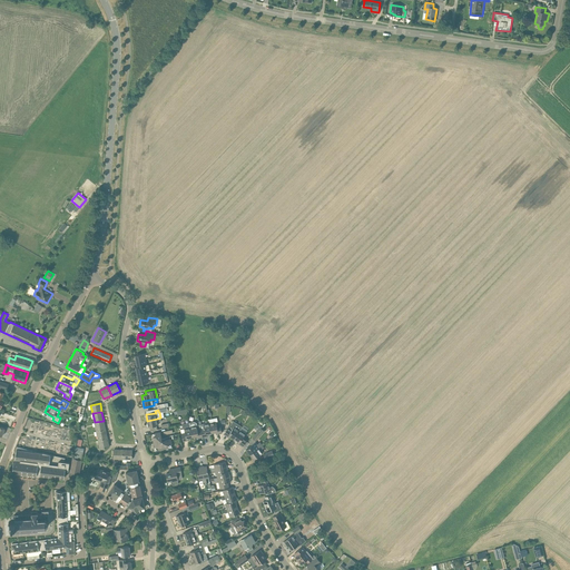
[(160,418),(157,419),(147,421),(148,426),(158,425),(157,422),(161,421),(160,418)]
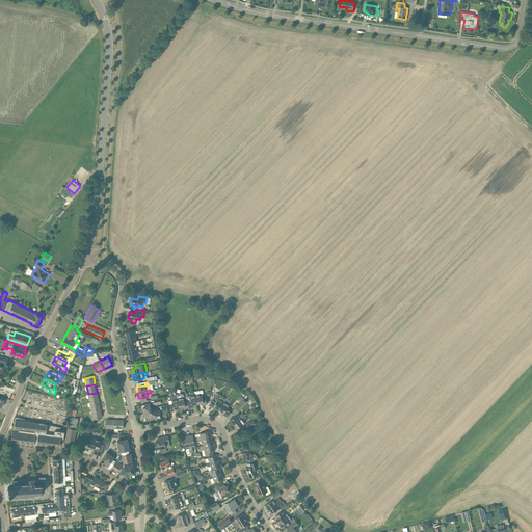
[(195,391),(195,395),(197,403),(201,403),(202,405),(207,404),(206,397),(203,397),(202,393),(203,393),(203,390),(195,391)]
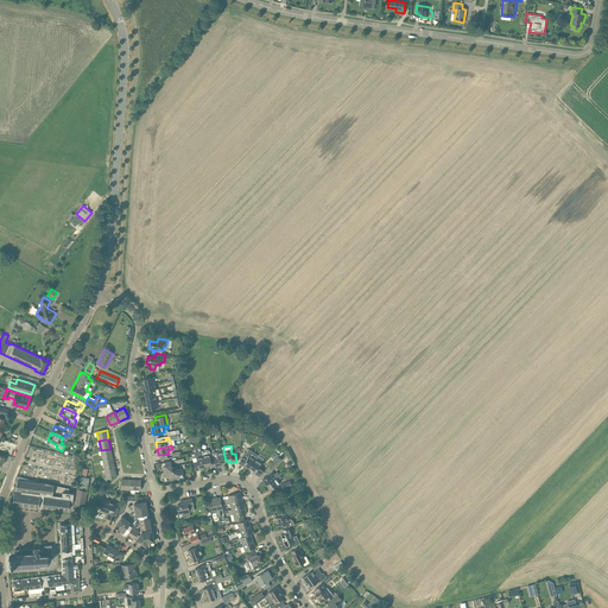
[(113,457),(111,449),(101,450),(102,460),(113,457)]
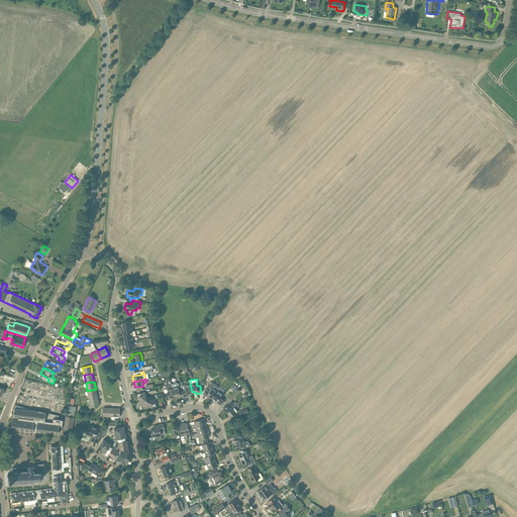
[(213,397),(218,390),(219,387),(211,382),(207,388),(203,394),(208,397),(209,395),(213,397)]
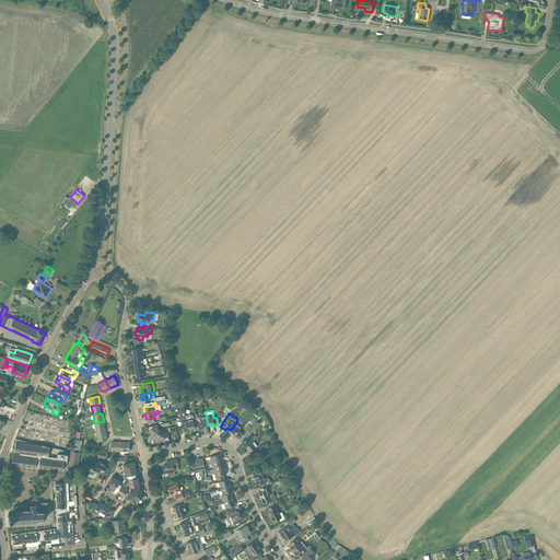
[(185,430),(189,429),(187,419),(186,415),(178,417),(179,421),(181,420),(182,424),(178,426),(179,433),(186,432),(185,430)]
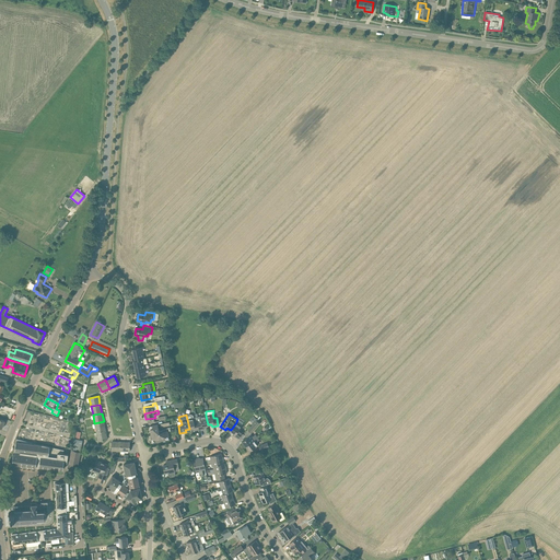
[(205,426),(208,424),(206,416),(197,417),(197,421),(199,429),(205,428),(205,426)]
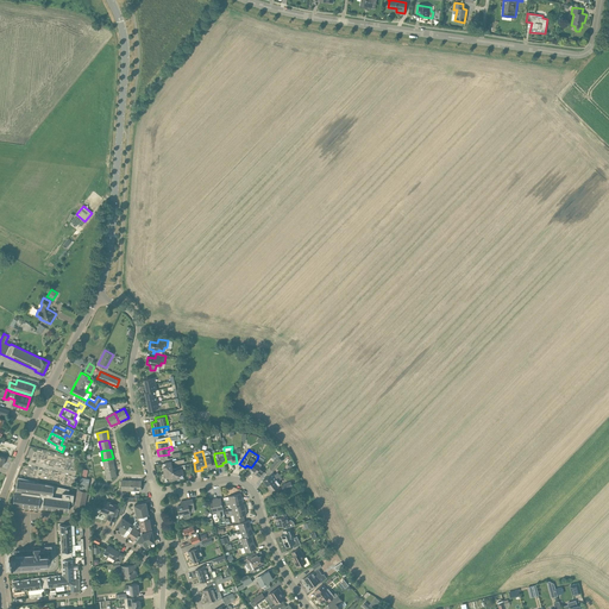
[(211,454),(203,456),(206,466),(209,465),(209,469),(217,466),(214,458),(211,459),(211,454)]
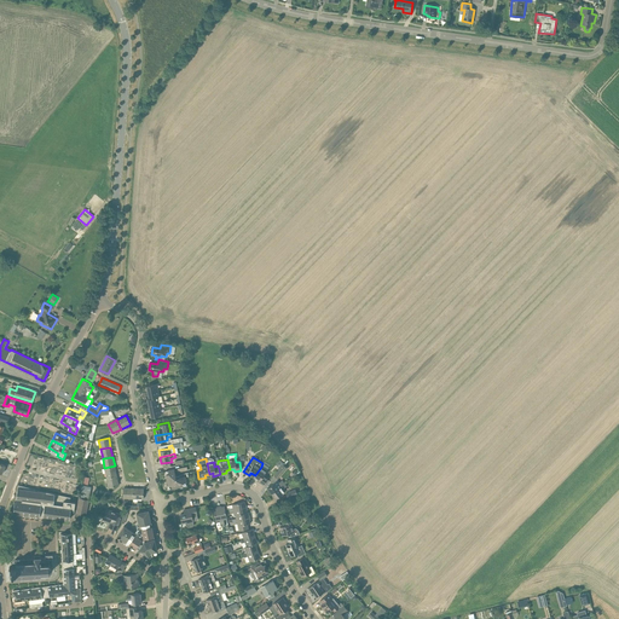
[(283,464),(281,468),(273,475),(278,479),(287,468),(283,464)]
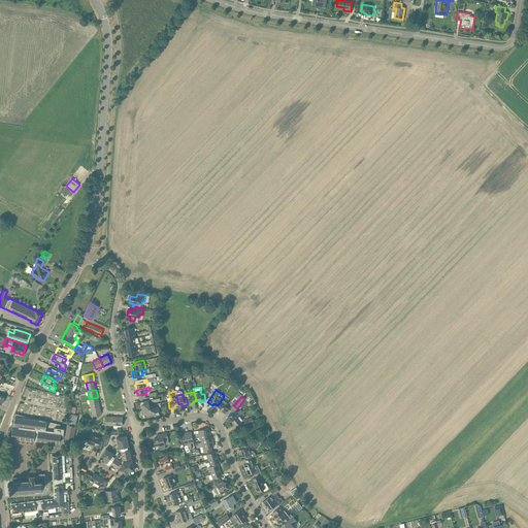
[(99,405),(98,397),(89,399),(91,407),(99,405)]
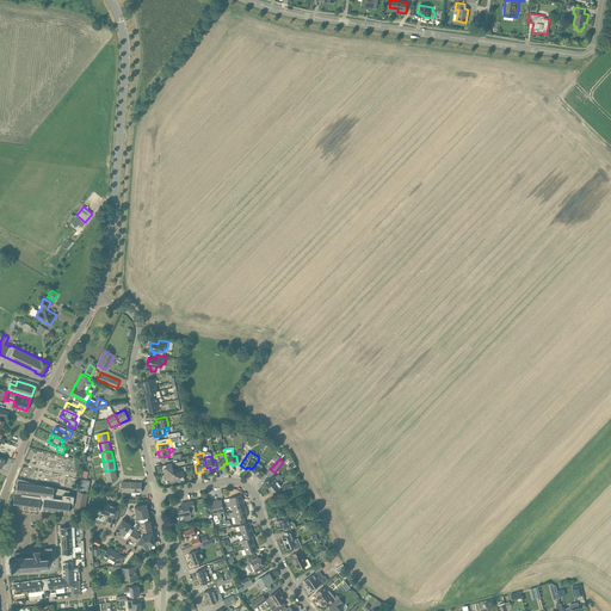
[(258,461),(252,469),(255,473),(253,474),(260,479),(265,471),(261,469),(264,464),(258,461)]
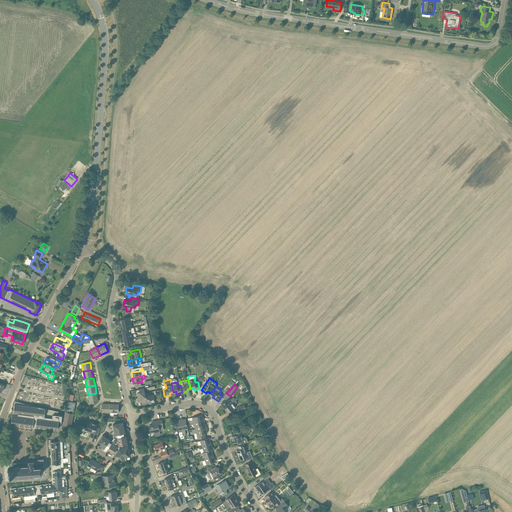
[(145,394),(144,388),(136,389),(140,404),(155,401),(152,391),(151,391),(151,393),(145,394)]
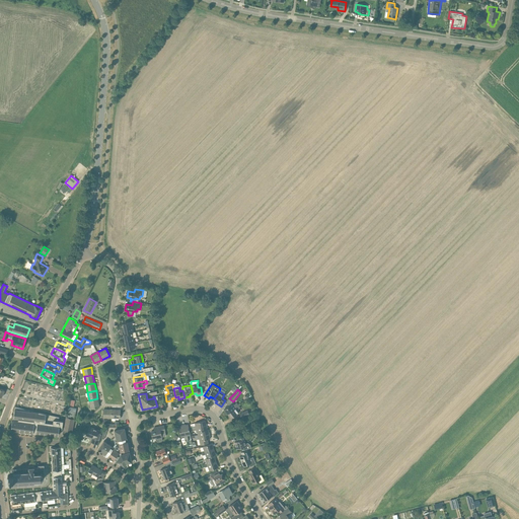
[(99,406),(97,398),(89,400),(91,409),(99,406)]
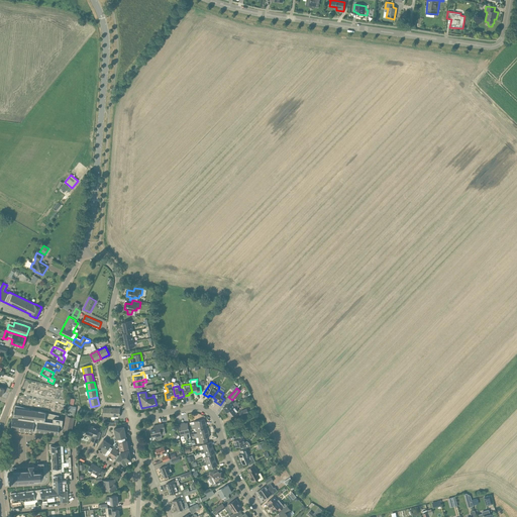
[(227,412),(237,404),(235,401),(233,403),(231,401),(223,407),(227,412)]
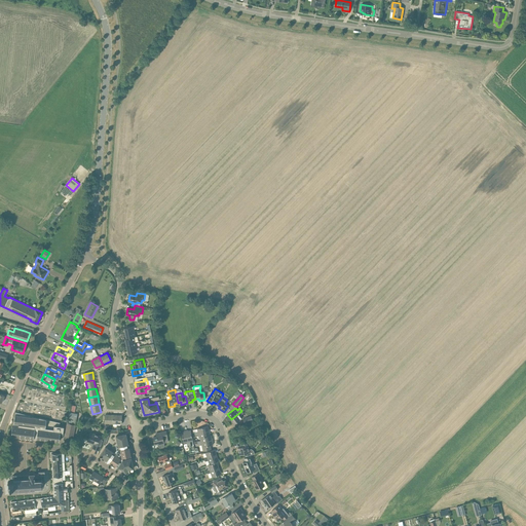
[(243,413),(241,411),(231,419),(234,423),(242,417),(241,415),(243,413)]
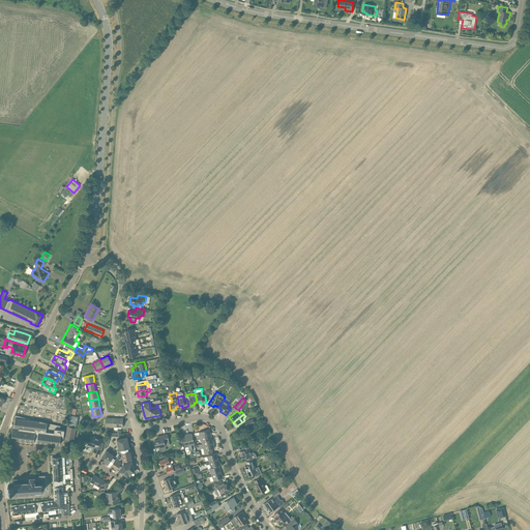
[(60,425),(17,415),(17,418),(16,418),(13,430),(12,430),(11,439),(34,441),(60,444),(61,435),(63,436),(63,438),(64,430),(60,430),(60,425)]
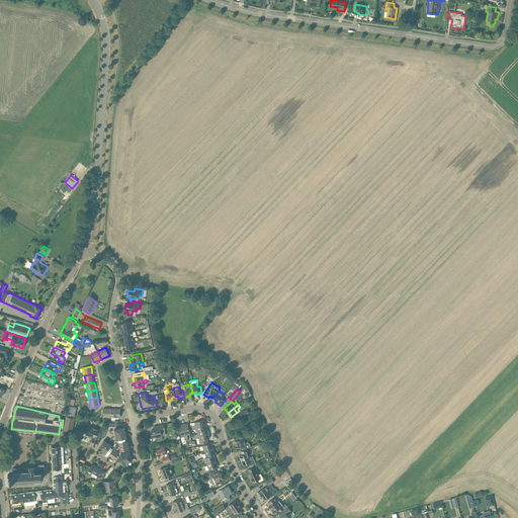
[(103,417),(111,417),(111,409),(103,408),(103,417)]
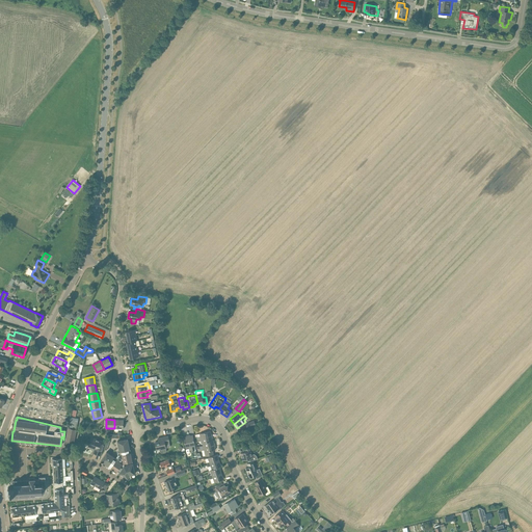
[(69,424),(64,444),(73,446),(76,429),(78,422),(70,420),(69,424)]
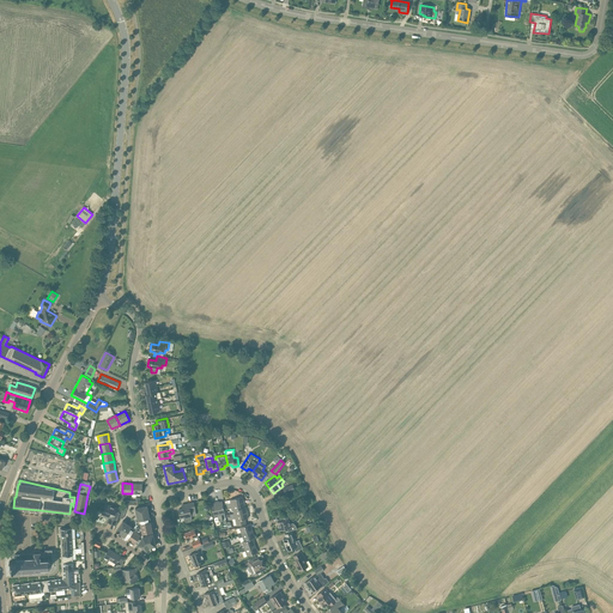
[(132,484),(132,493),(141,495),(143,484),(132,484)]
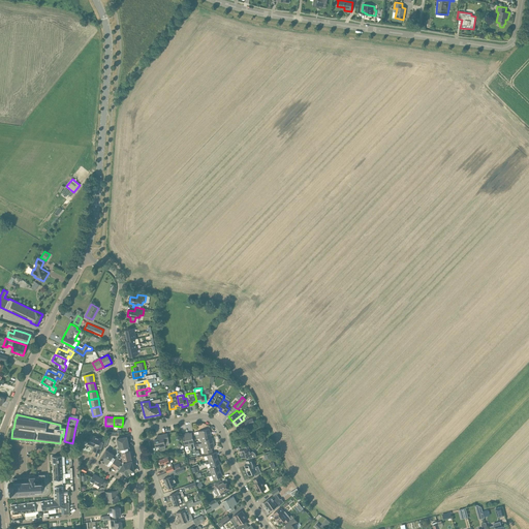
[(111,435),(119,435),(119,432),(109,432),(103,446),(106,447),(111,435)]
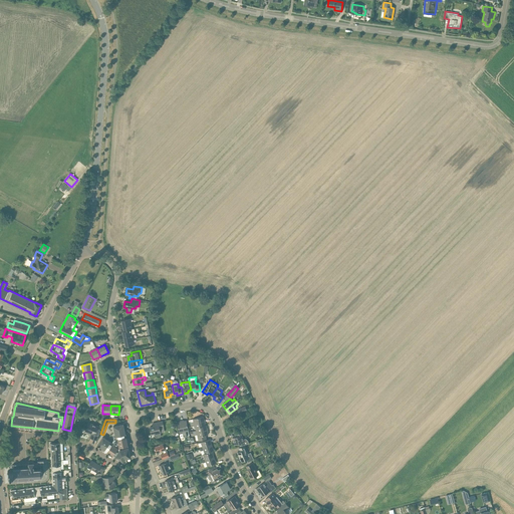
[(189,431),(188,425),(187,420),(177,422),(180,433),(182,432),(183,435),(185,435),(186,435),(186,432),(189,431)]
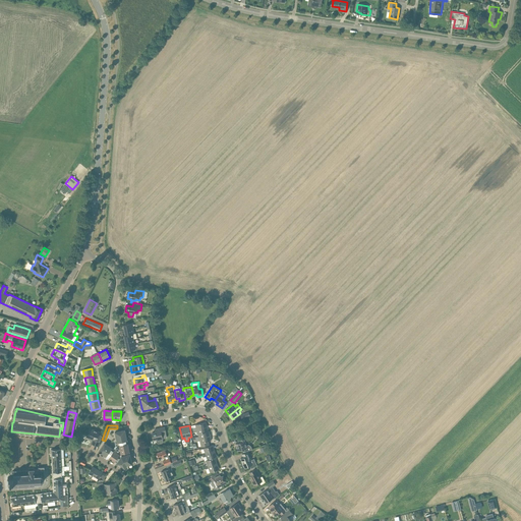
[(165,426),(159,428),(155,429),(155,431),(152,432),(154,441),(156,440),(157,443),(158,444),(162,443),(163,442),(162,433),(166,432),(165,426)]
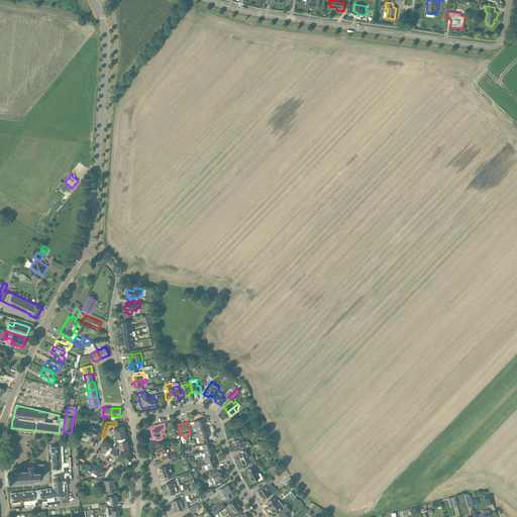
[(91,439),(97,441),(97,442),(102,430),(89,425),(86,433),(87,434),(87,433),(93,435),(91,439)]
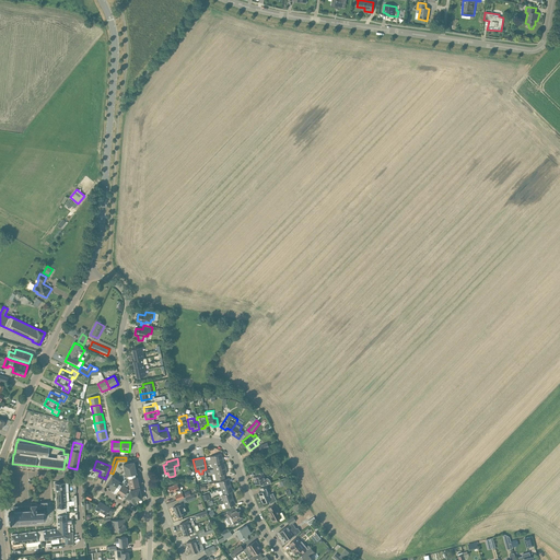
[(136,500),(142,499),(138,476),(136,477),(135,474),(137,473),(135,465),(133,466),(132,462),(124,464),(126,476),(128,475),(129,478),(128,478),(128,480),(125,480),(121,485),(119,482),(120,481),(113,476),(107,483),(111,486),(109,487),(115,490),(115,489),(118,490),(117,492),(128,499),(128,498),(131,499),(130,500),(133,503),(136,500)]
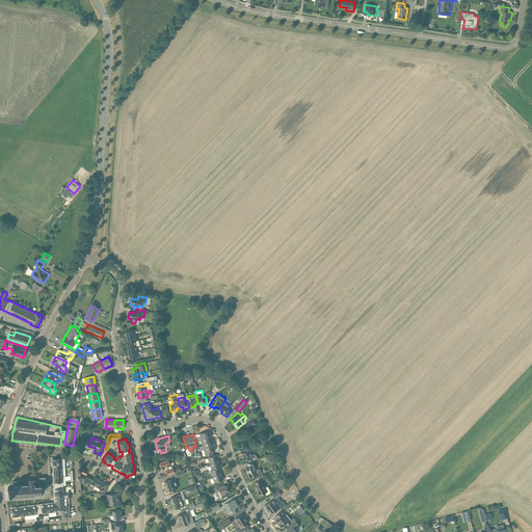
[(214,446),(213,441),(212,441),(208,442),(203,443),(203,446),(200,447),(201,449),(214,446)]
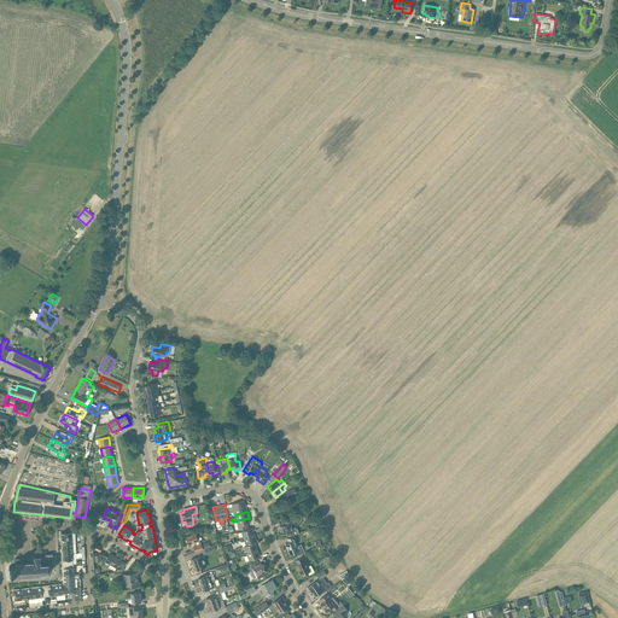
[(250,523),(249,518),(233,522),(233,523),(237,523),(239,530),(248,528),(248,523),(250,523)]
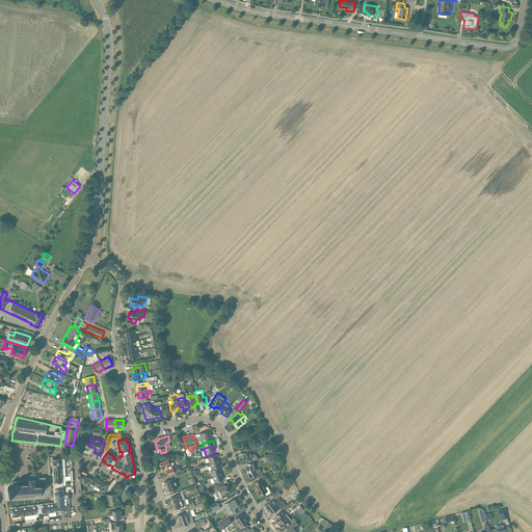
[(251,447),(249,447),(244,449),(245,452),(240,453),(242,460),(248,458),(249,461),(258,459),(257,455),(255,454),(253,454),(251,451),(253,450),(251,447)]
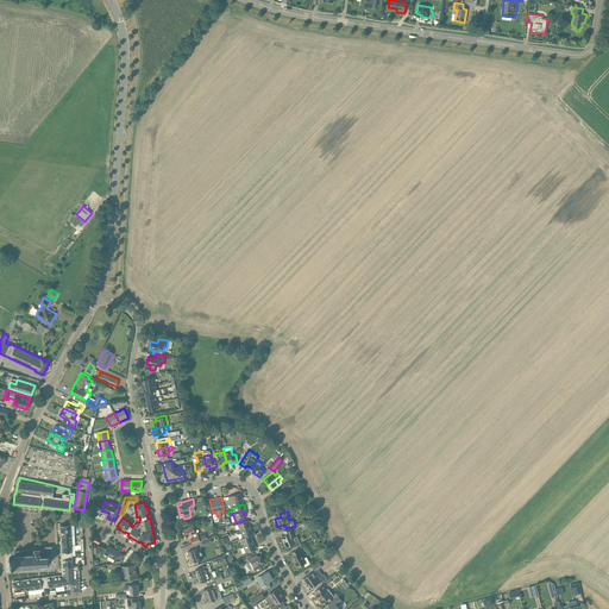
[(237,532),(251,527),(249,520),(238,523),(239,528),(237,529),(237,532)]
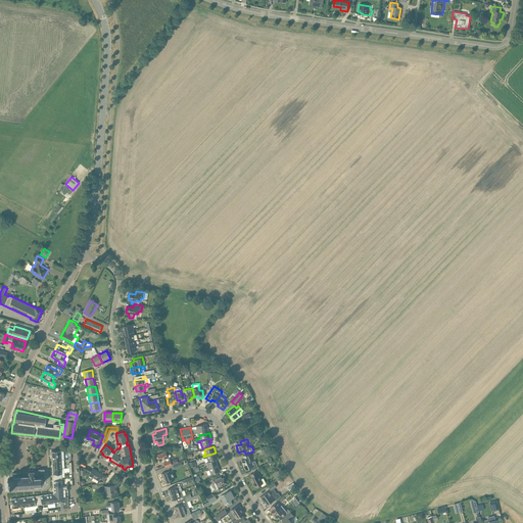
[(53,460),(61,460),(60,450),(51,450),(51,456),(52,456),(53,460)]
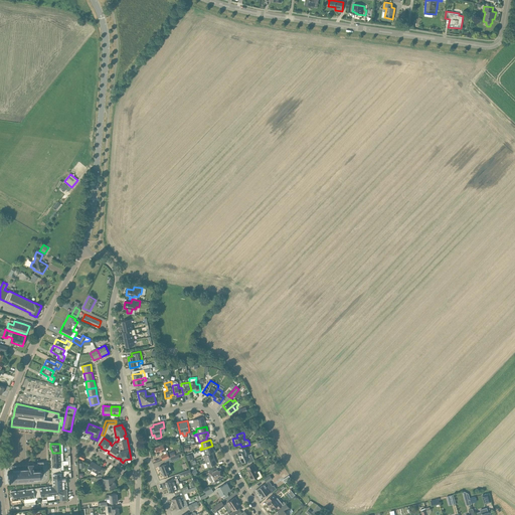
[(163,445),(155,448),(155,450),(155,451),(156,452),(157,453),(160,452),(161,453),(162,452),(162,451),(164,455),(161,456),(163,460),(169,457),(167,451),(165,450),(163,445)]
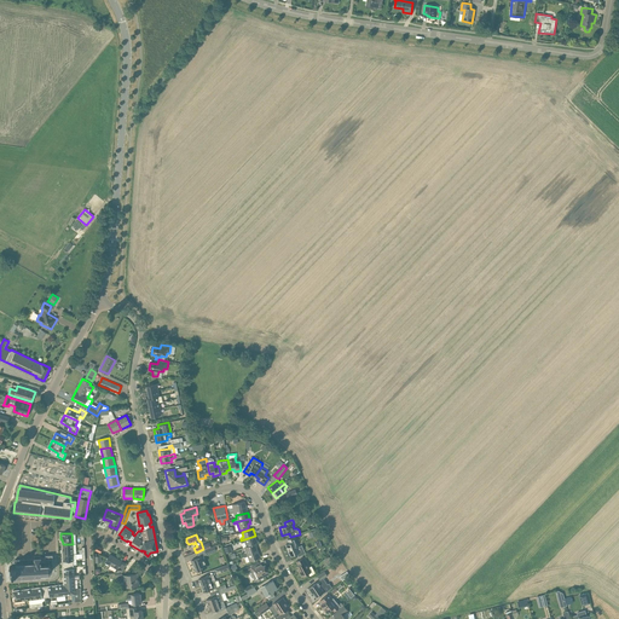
[(247,547),(255,543),(258,543),(255,536),(241,541),(242,543),(246,542),(247,547)]
